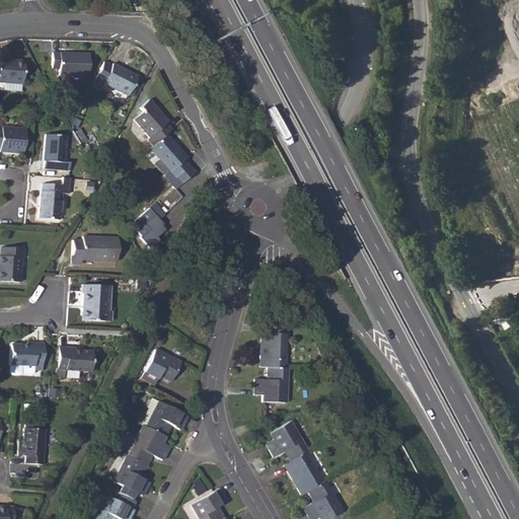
[(58,76),(87,76),(87,54),(52,54),(52,69),(58,69),(58,76)]
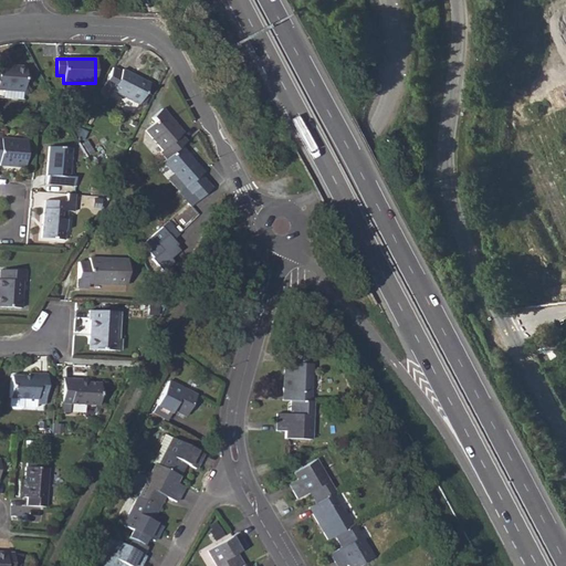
[(23,91),(25,67),(0,65),(0,88),(3,90),(3,100),(22,101),(23,91)]
